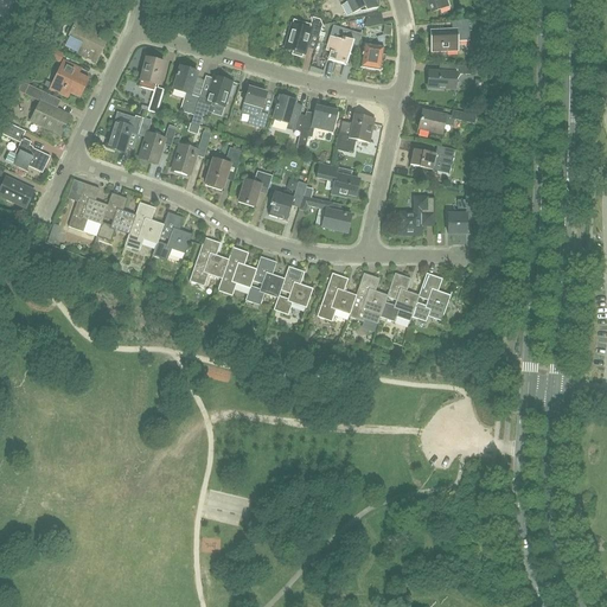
[(346,17),(353,13),(365,8),(366,11),(378,8),(374,0),(340,0),(342,0),(339,1),(346,17)]
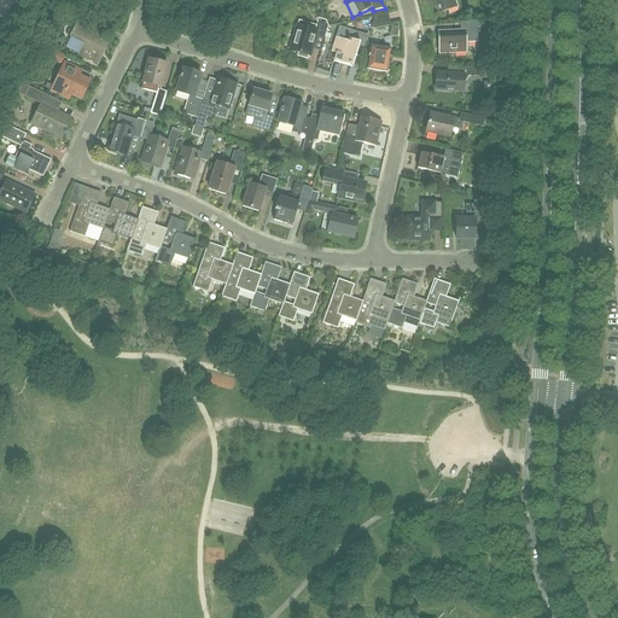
[(433,0),(438,13),(456,7),(454,0),(433,0)]
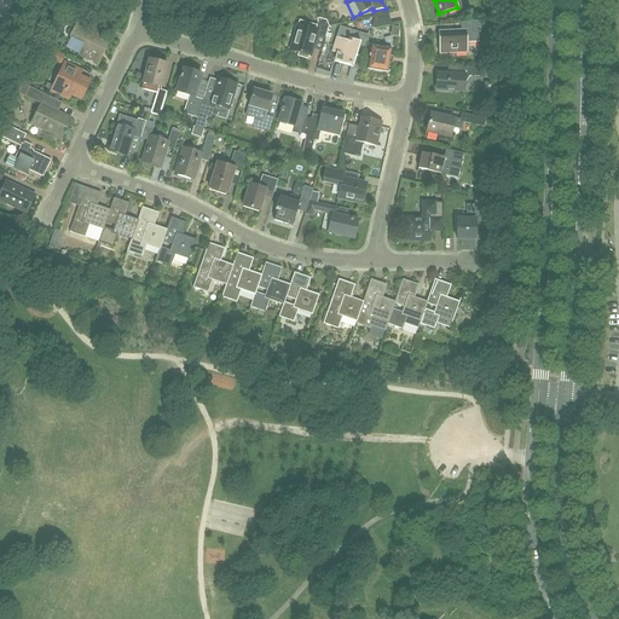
[(281,9),(277,18),(285,21),(288,11),(281,9)]
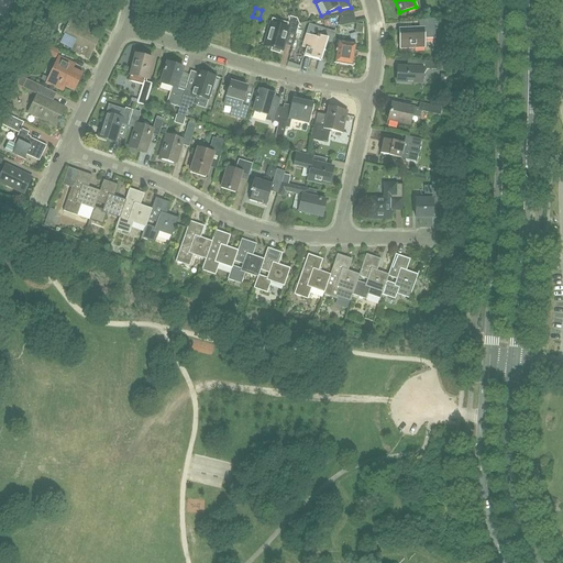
[(341,15),(338,26),(342,25),(355,23),(353,12),(341,15)]
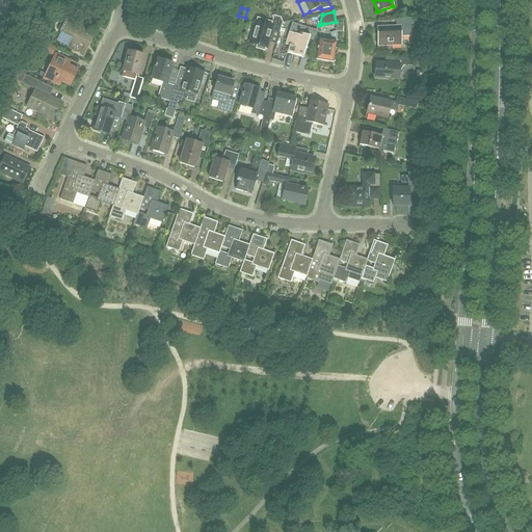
[(88,21),(71,12),(61,31),(74,37),(69,47),(84,55),(94,36),(83,31),(88,21)]
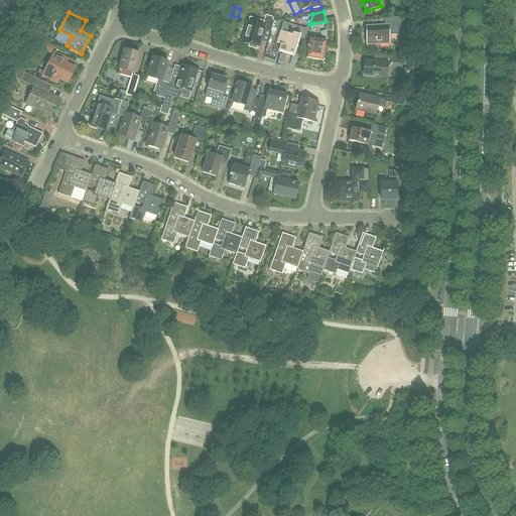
[(256,49),(257,46),(258,46),(263,29),(271,31),(274,22),(272,17),(265,15),(264,21),(249,17),(242,42),(249,44),(248,46),(256,49)]
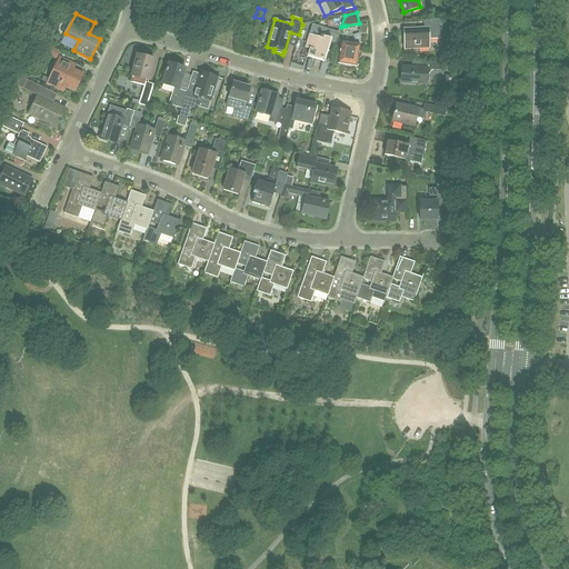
[(439,19),(422,21),(423,29),(403,29),(405,49),(429,48),(429,39),(440,39),(439,19)]
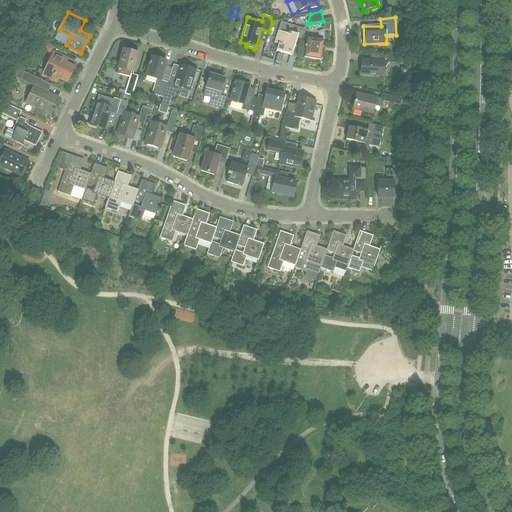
[(278,31),(274,43),(278,44),(276,51),(292,55),(292,54),(296,40),(298,41),(301,42),(305,29),(281,22),(278,31)]
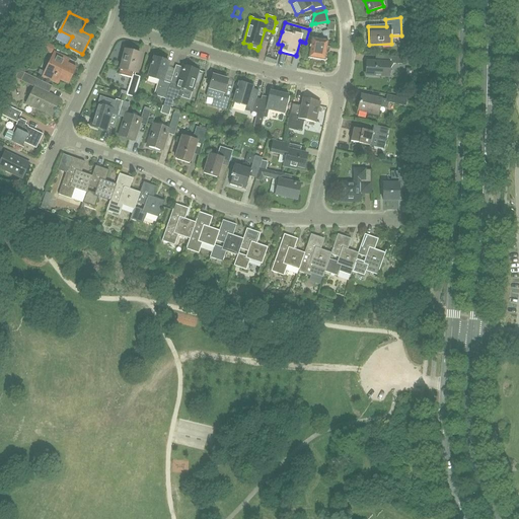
[(34,46),(52,54),(55,47),(39,39),(34,46)]
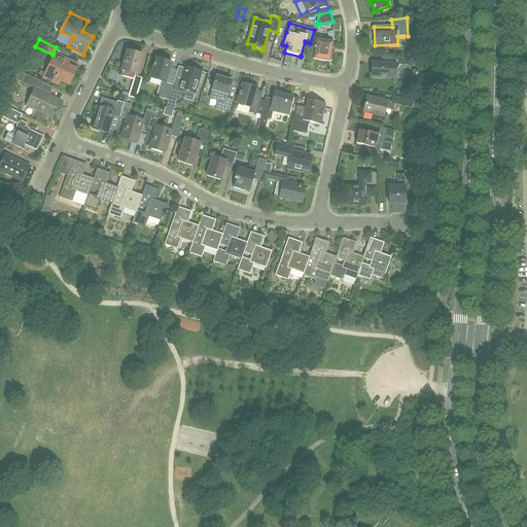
[(331,61),(332,54),(331,53),(334,41),(316,39),(313,59),(330,62),(330,61),(331,61)]
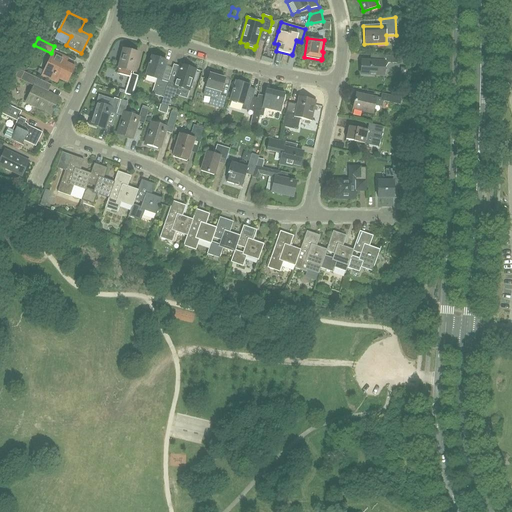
[(130,77),(125,94),(132,96),(138,76),(132,75),(138,53),(123,49),(117,74),(130,77)]
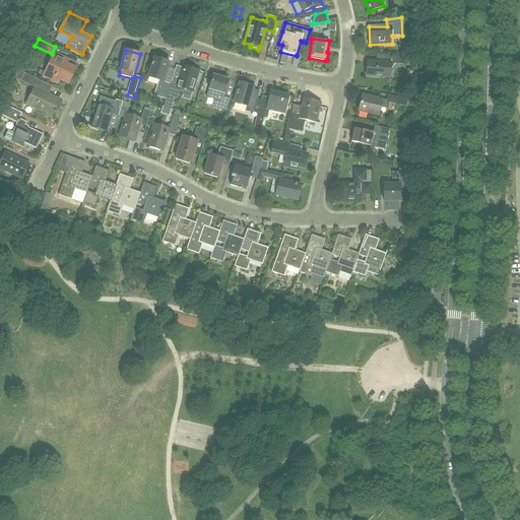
[(68,82),(75,68),(66,64),(69,60),(55,53),(44,76),(54,81),(56,76),(68,82)]
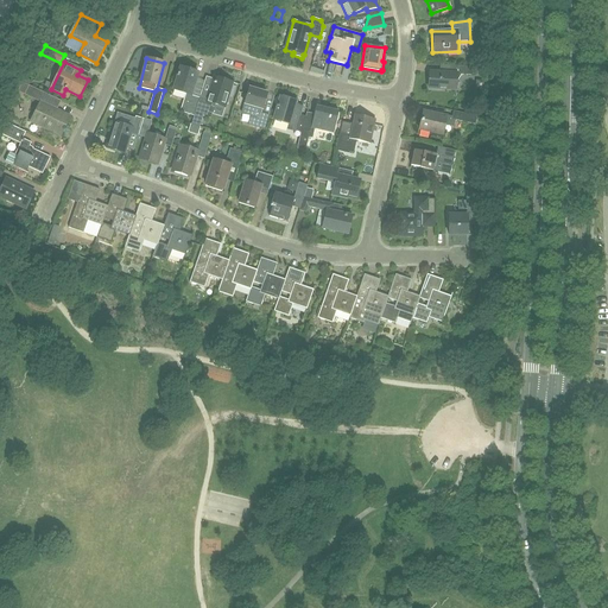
[(472,68),(451,67),(451,75),(430,73),(429,88),(455,90),(455,75),(472,76),(472,68)]
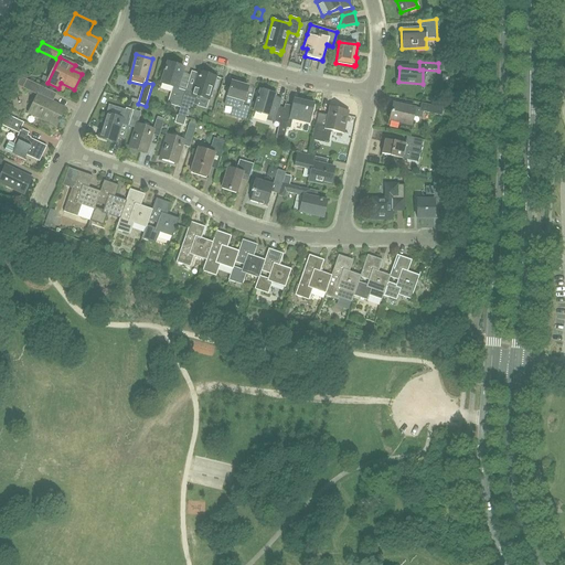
[(180,107),(184,94),(176,92),(183,67),(174,65),(168,63),(166,68),(164,71),(161,84),(172,87),(168,104),(180,107)]
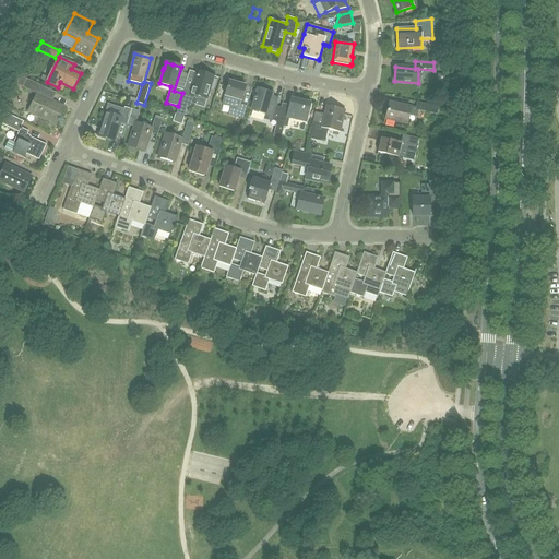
[(183,91),(182,93),(178,106),(176,115),(183,117),(187,107),(191,108),(195,96),(206,99),(214,76),(197,71),(190,93),(183,91)]
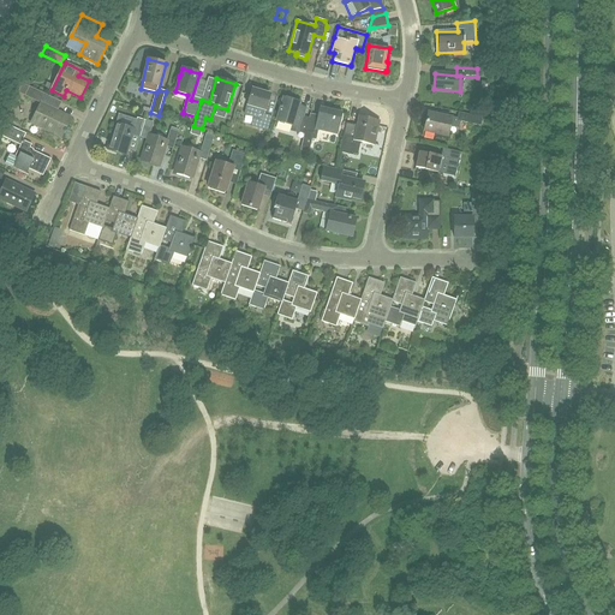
[(42,103),(46,95),(29,87),(25,96),(41,103),(34,118),(43,123),(40,127),(61,138),(70,121),(63,118),(64,114),(42,103)]
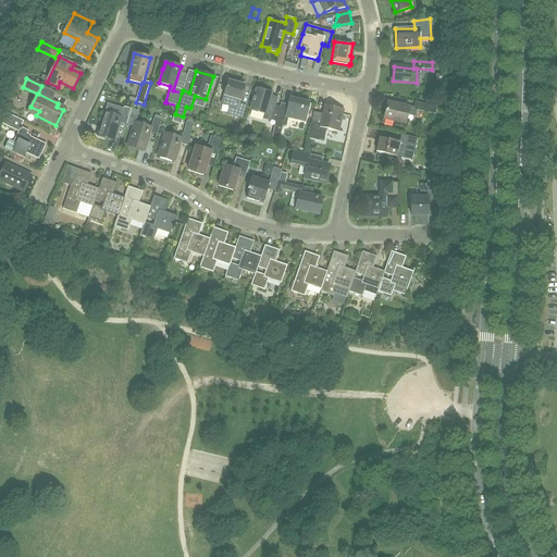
[(229,114),(242,118),(245,106),(238,103),(244,85),(227,81),(223,96),(224,96),(222,103),(231,107),(229,114)]
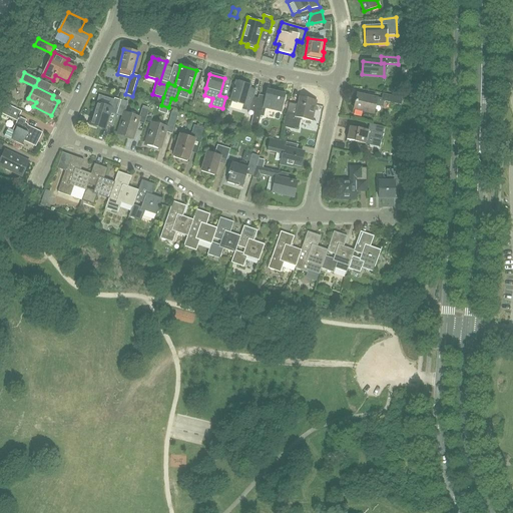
[(247,95),(249,87),(249,86),(236,82),(230,101),(243,104),(242,108),(249,110),(252,97),(247,95)]
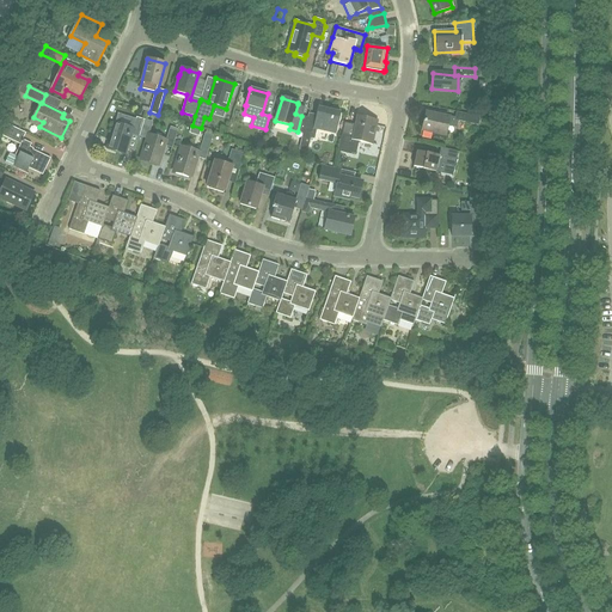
[(318,108),(316,115),(313,129),(336,134),(341,112),(318,108)]
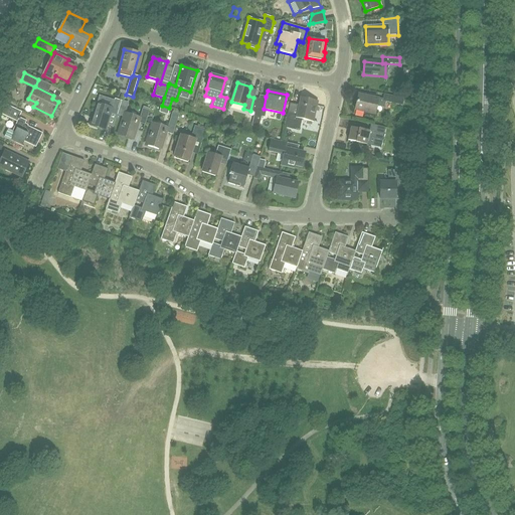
[(401,106),(403,99),(384,95),(382,101),(358,95),(355,110),(374,114),(376,107),(384,108),(385,102),(401,106)]
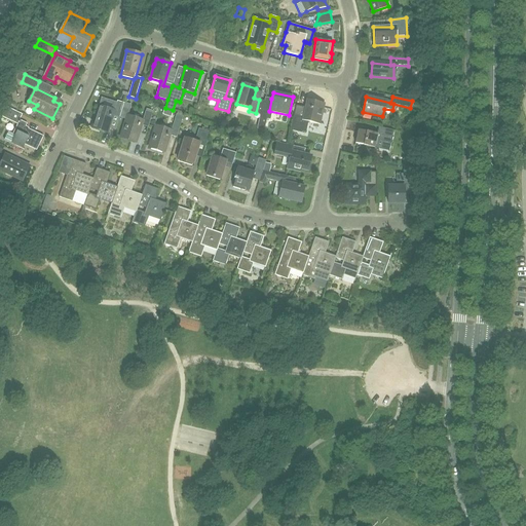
[(302,118),(294,116),(291,130),(306,134),(308,121),(318,124),(323,103),(306,100),(302,118)]
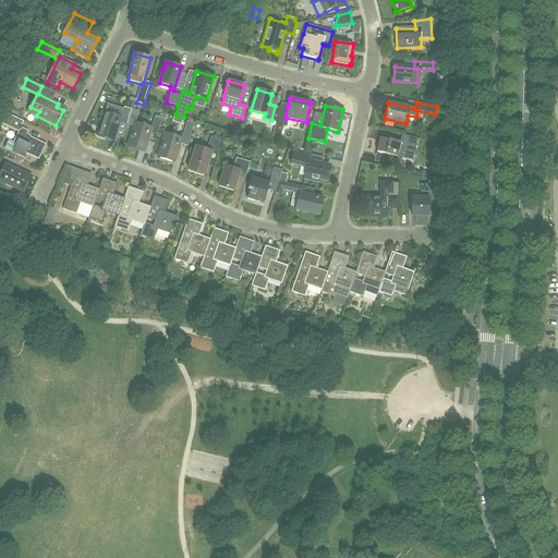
[(126,124),(132,110),(124,107),(121,118),(105,112),(97,135),(114,141),(120,122),(126,124)]
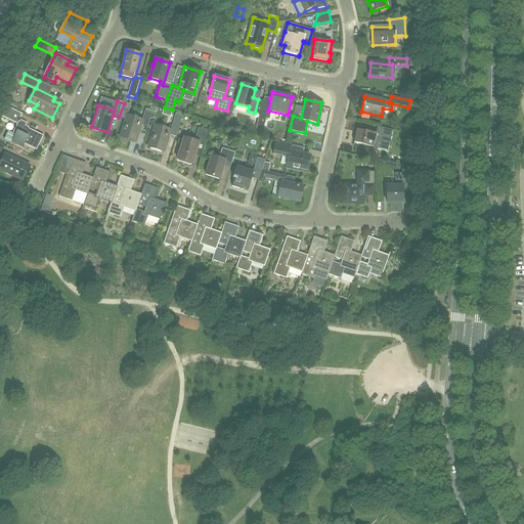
[(13,110),(1,103),(0,103),(0,115),(8,119),(13,110)]
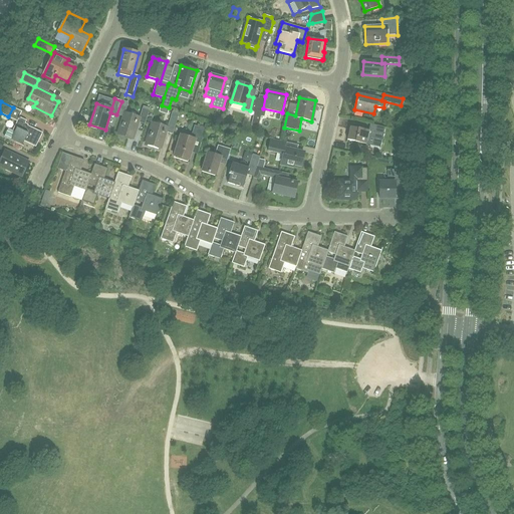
[(149,110),(143,108),(140,118),(124,113),(117,135),(133,140),(138,122),(145,124),(149,110)]
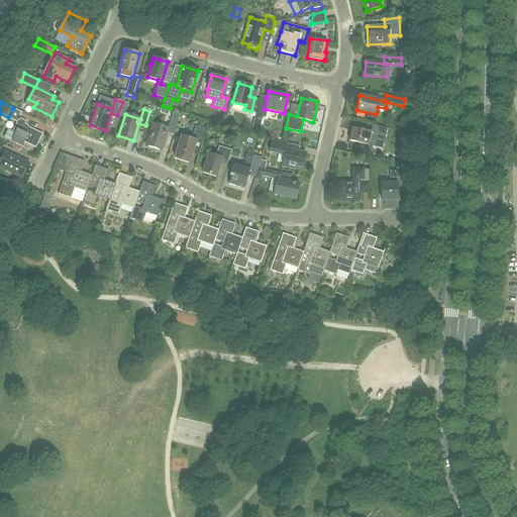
[(260,128),(263,117),(264,111),(256,110),(252,126),(260,128)]
